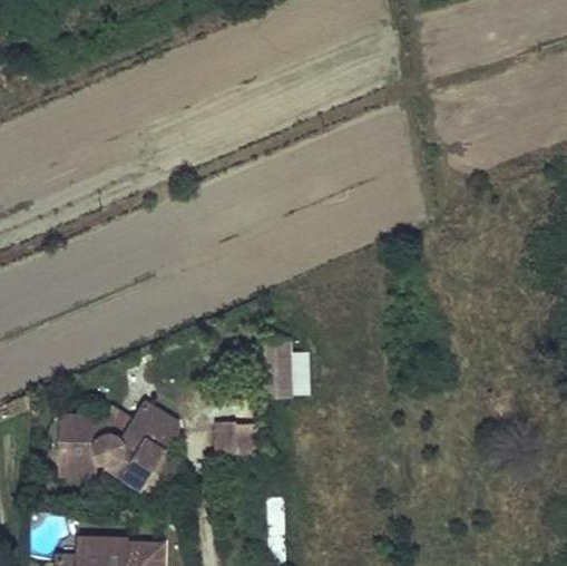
[(265,338),(265,393),(290,393),(289,338),(265,338)]
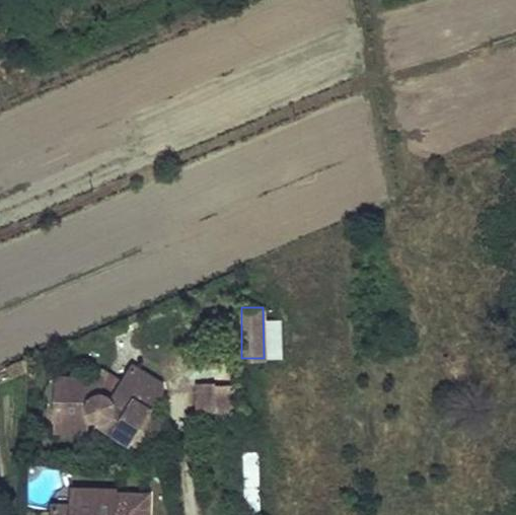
[(146,451),(168,417),(154,408),(166,388),(166,383),(139,365),(137,365),(128,382),(109,371),(105,378),(60,376),(58,422),(88,423),(93,417),(95,417),(97,419),(101,420),(104,420),(106,420),(111,418),(113,417),(122,423),(116,431),(131,440),(146,451)]
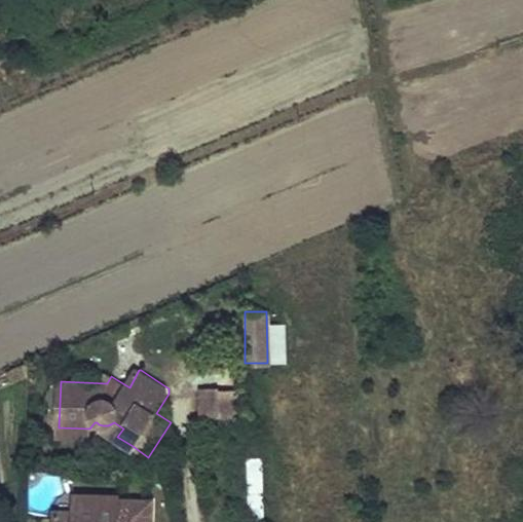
[(241,414),(241,387),(223,388),(223,414),(241,414)]
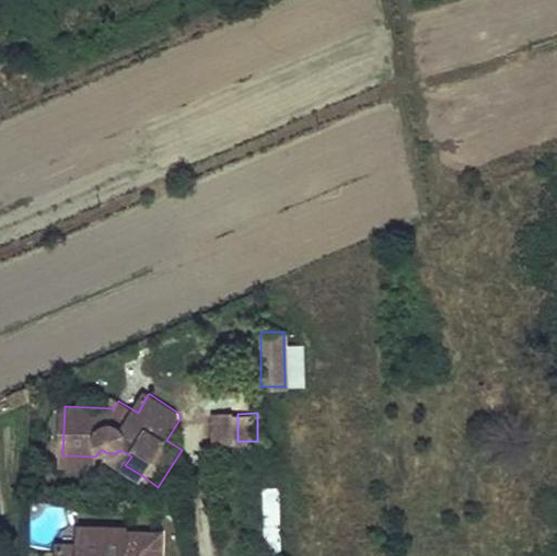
[(238,441),(238,414),(216,414),(216,442),(238,441)]
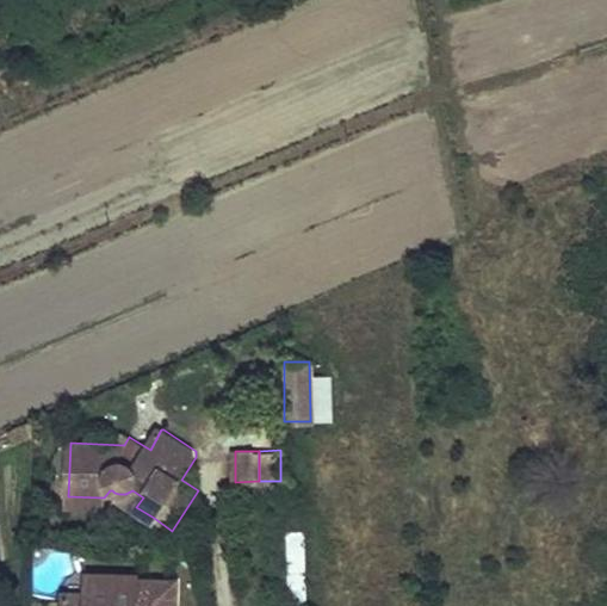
[(143,498),(132,490),(130,492),(125,494),(123,494),(119,494),(115,493),(112,490),(110,490),(134,506),(136,507),(143,498)]
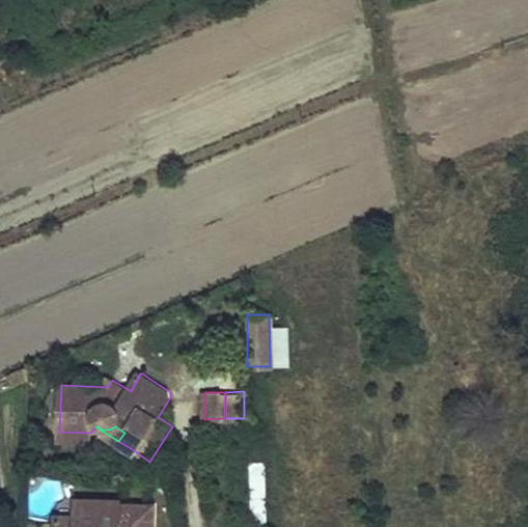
[(59,432),(59,441),(90,441),(90,433),(59,432)]
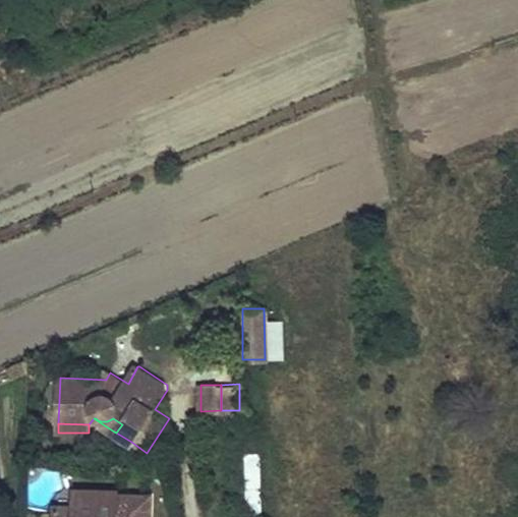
[(246,466),(247,516),(261,516),(260,465),(246,466)]
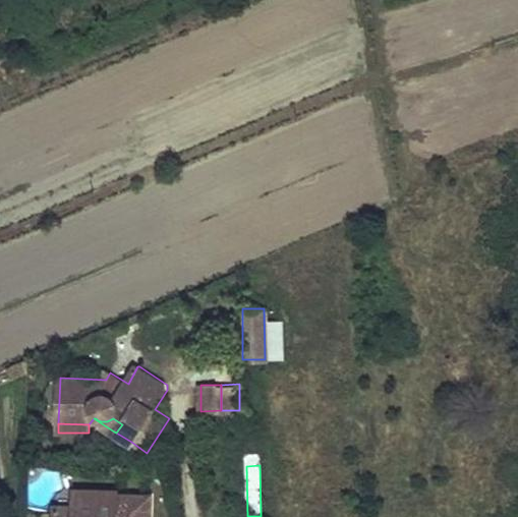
[(118,491),(76,489),(75,506),(57,506),(56,516),(151,516),(152,496),(118,495),(118,491)]
